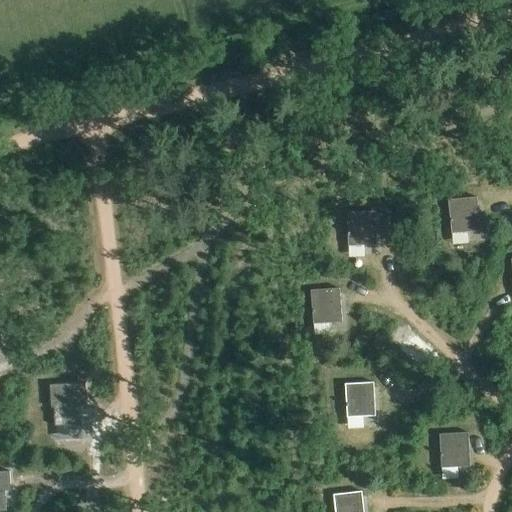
[(473,198),(449,200),(452,234),(476,231),(473,198)]
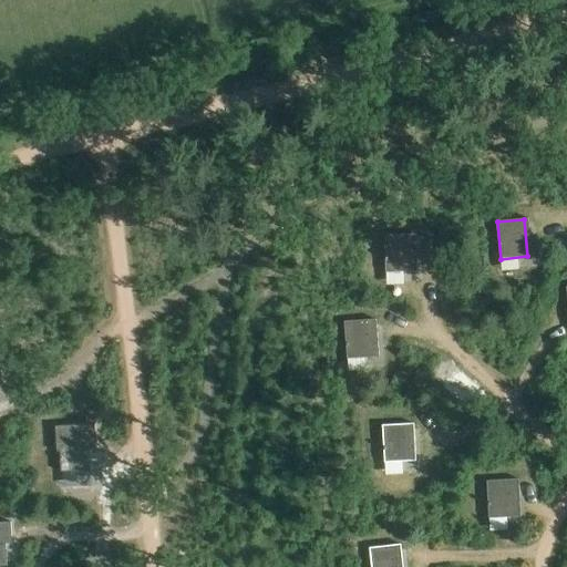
[(412,235),(385,236),(387,272),(413,271),(412,235)]
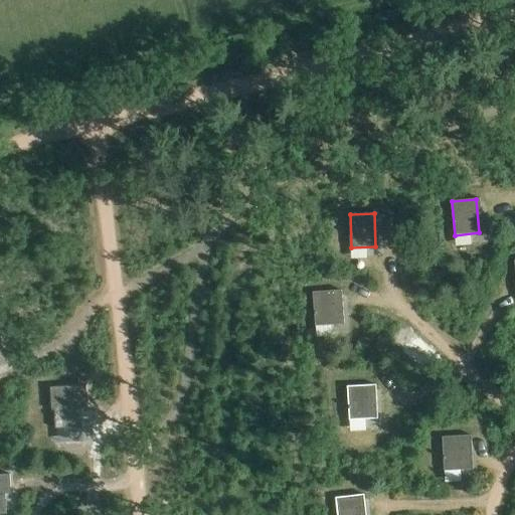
[(337,291),(313,293),(316,325),(340,324),(337,291)]
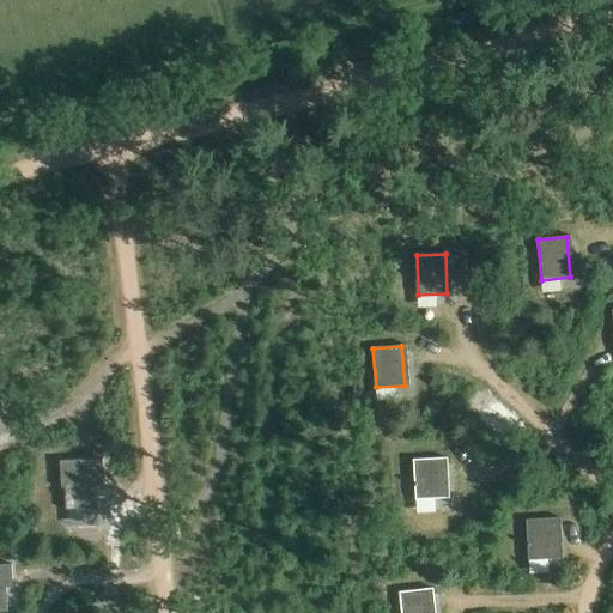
[(443,459),(413,460),(416,501),(445,498),(443,459)]
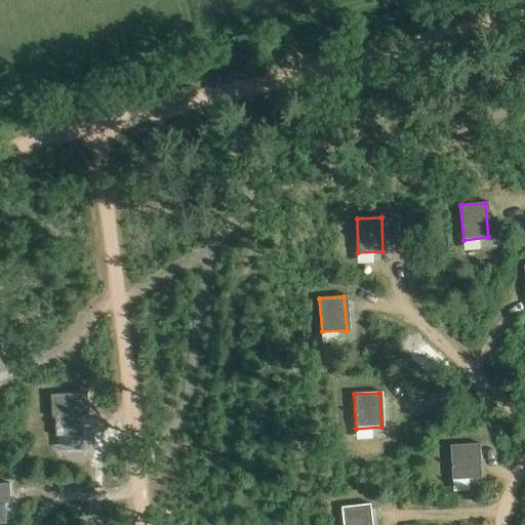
[(88,394),(51,396),(52,418),(55,418),(56,437),(84,435),(83,408),(89,408),(88,394)]
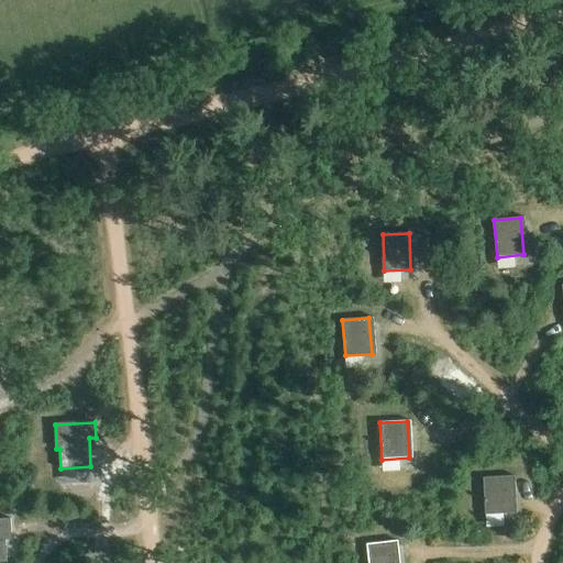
[(511,476),(484,477),(486,515),(512,514),(511,476)]
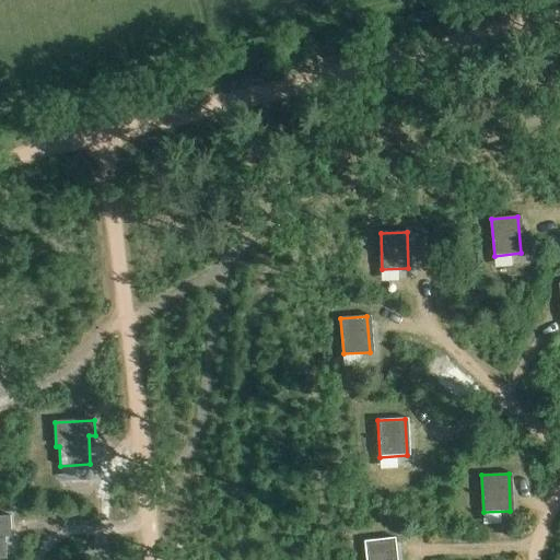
[(0,559),(8,559),(6,532),(11,532),(11,516),(0,516),(0,559)]
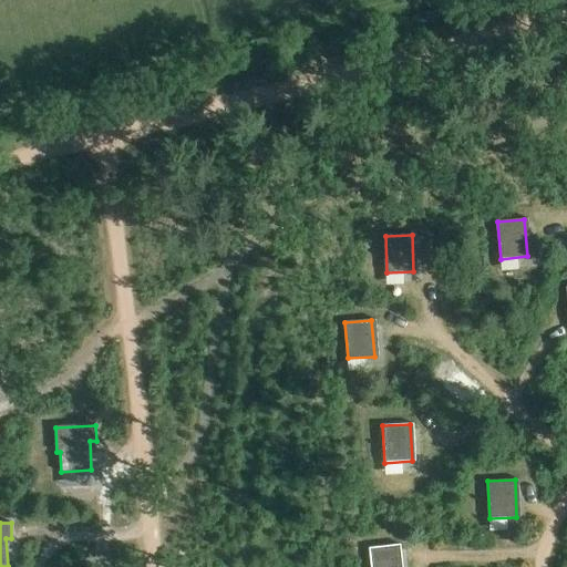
[(399,566),(398,546),(370,548),(371,566),(399,566)]
